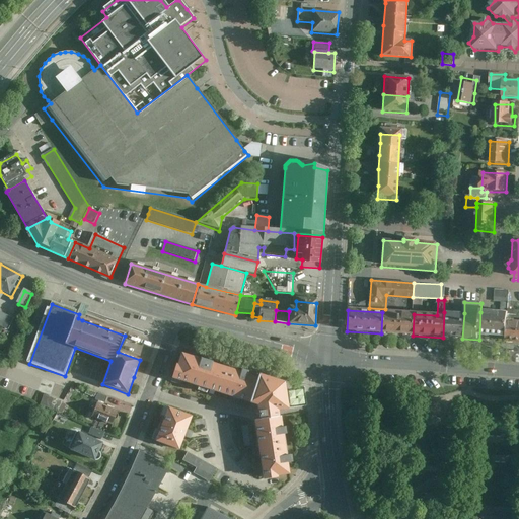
[(14,319),(0,312),(0,324),(9,329),(14,319)]
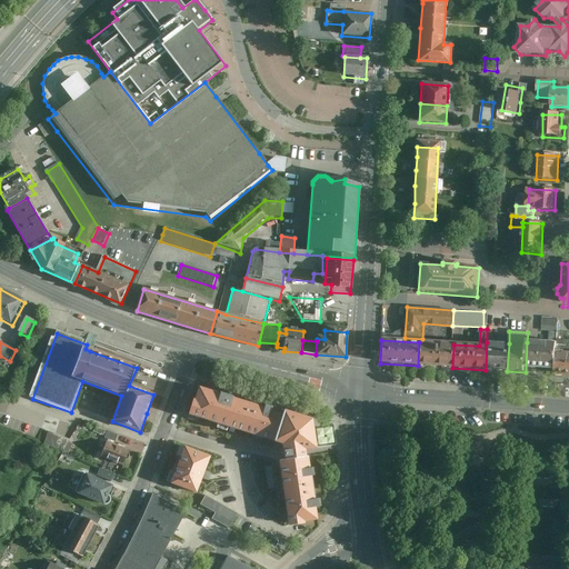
[(453,345),(419,342),(418,366),(452,368),(453,345)]
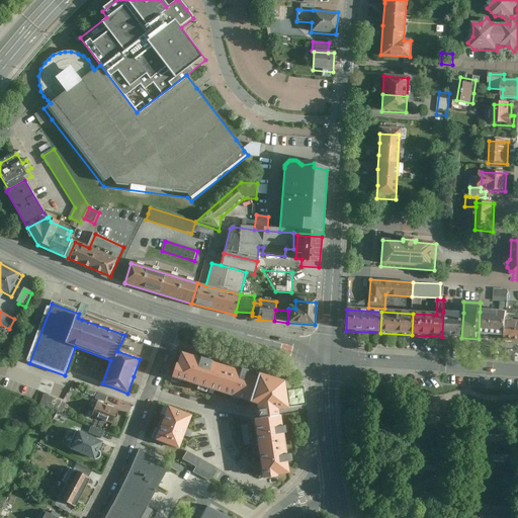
[(463,313),(443,312),(442,337),(461,338),(463,313)]
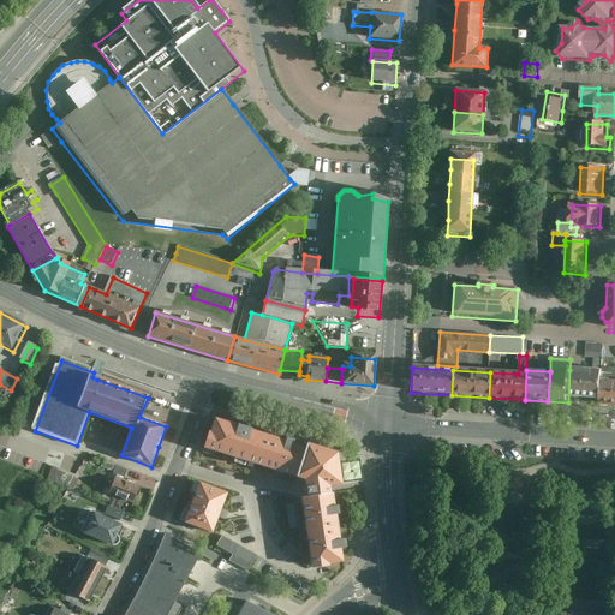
[(607,371),(569,370),(568,402),(605,404),(607,383),(607,371)]
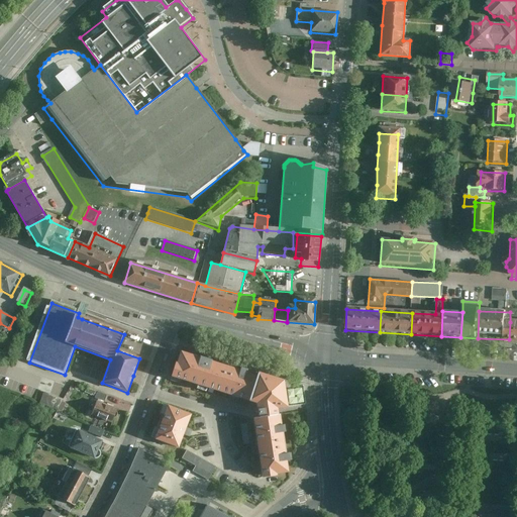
[(245,400),(253,372),(248,371),(249,368),(236,364),(235,367),(212,359),(213,356),(199,352),(198,355),(179,349),(170,377),(245,400)]
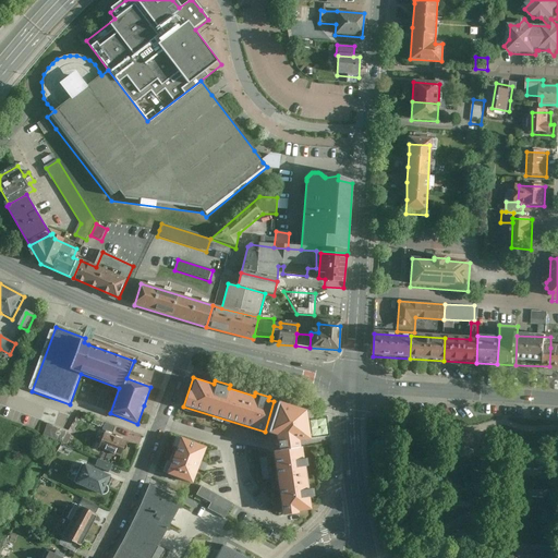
[(274,401),(265,432),(271,434),(274,451),(303,447),(313,445),(307,417),(304,413),(302,410),(274,401)]
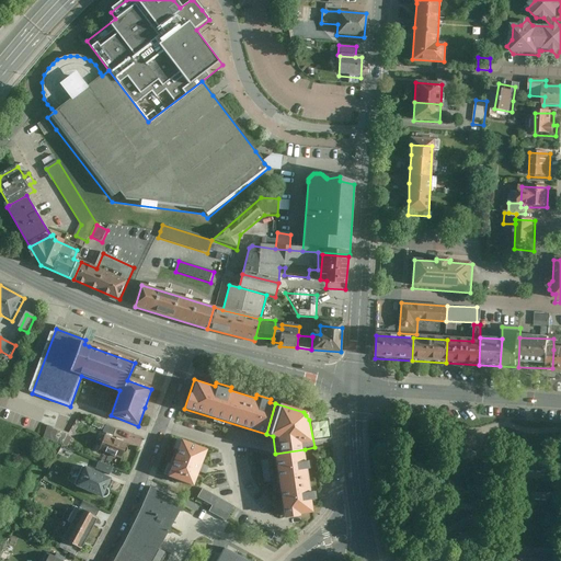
[(47,424),(43,436),(63,444),(67,431),(47,424)]
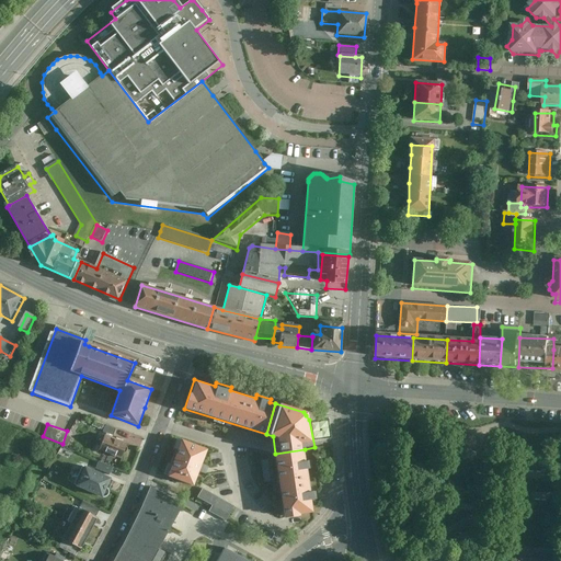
[(128,443),(104,434),(99,450),(122,459),(125,451),(128,450),(129,447),(127,444),(128,443)]
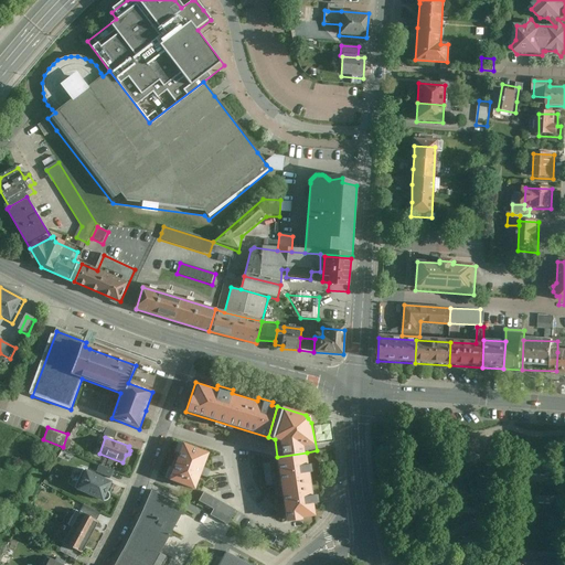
[(208,452),(183,443),(170,479),(194,488),(208,452)]
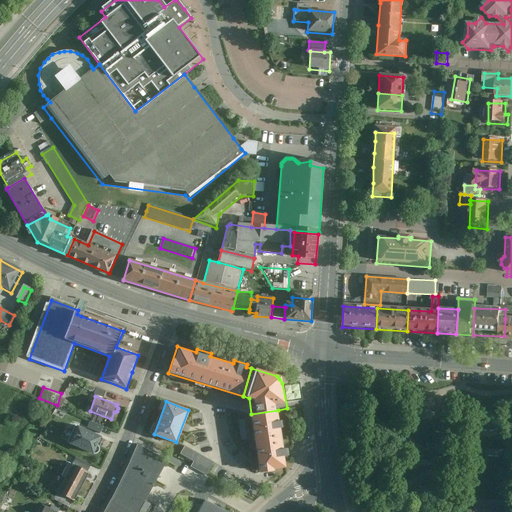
[(251,414),(259,474),(287,470),(285,460),(288,460),(286,446),(284,446),(281,429),(283,429),(282,417),(280,418),(278,410),(251,414)]
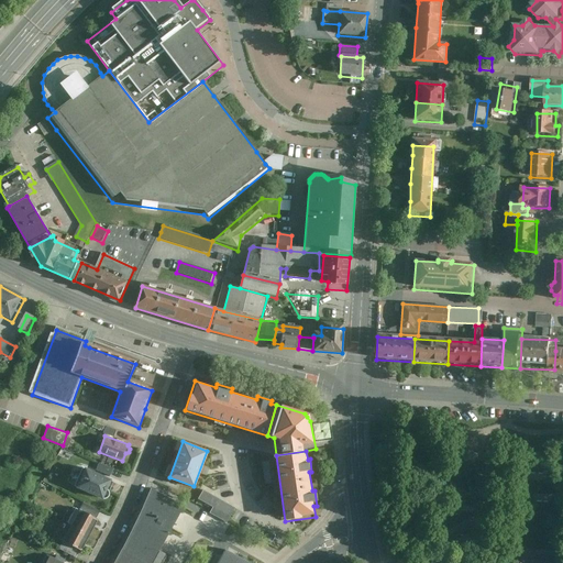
[(99,463),(96,471),(111,477),(114,470),(99,463)]
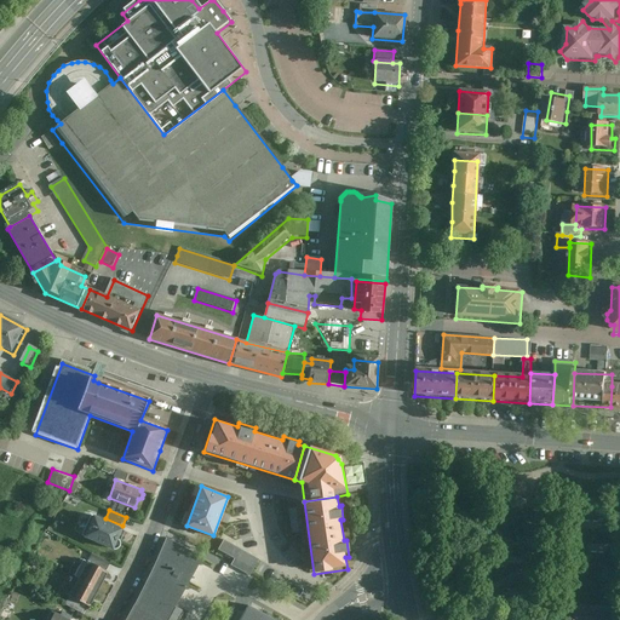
[(105,518),(91,512),(82,534),(113,547),(115,547),(116,546),(119,545),(120,544),(120,541),(120,540),(119,538),(118,537),(122,526),(105,518)]
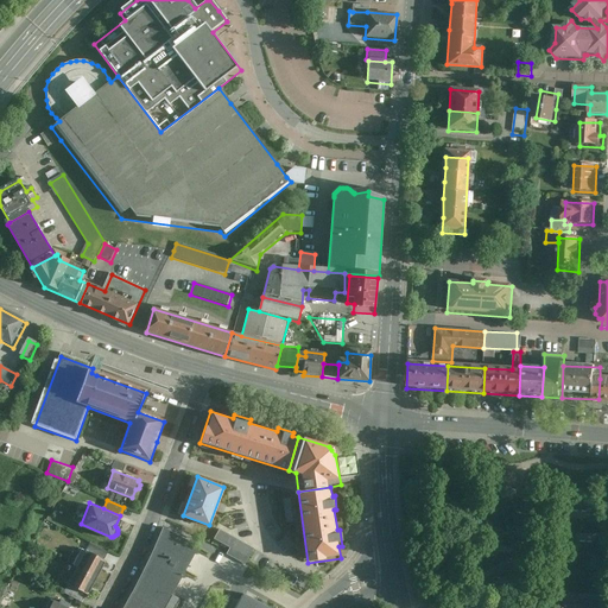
[(164,607),(198,546),(164,527),(119,607),(164,607)]
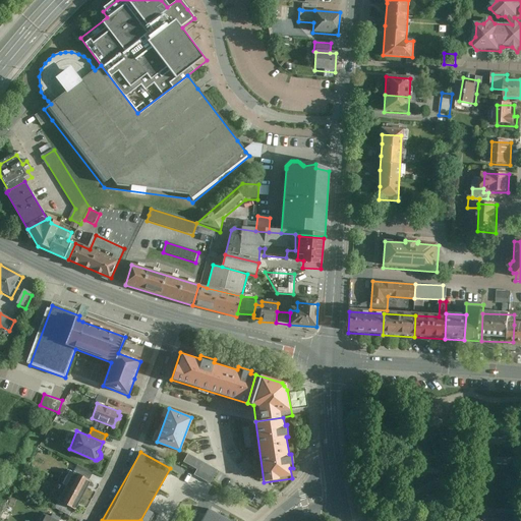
[(76,465),(73,470),(91,480),(94,475),(76,465)]
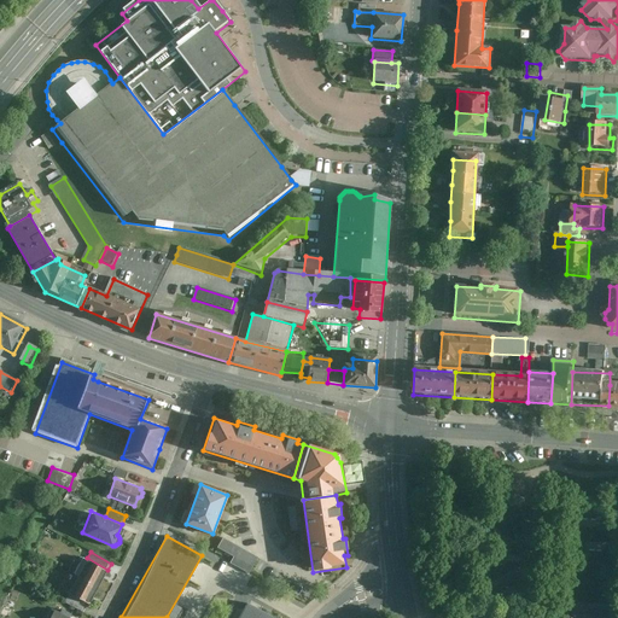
[(70,570),(75,572),(99,586),(108,570),(87,558),(83,557),(81,561),(76,559),(70,570)]
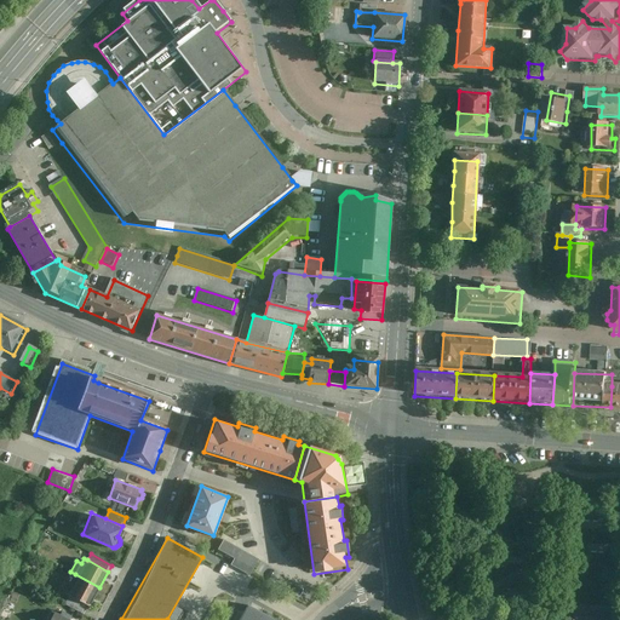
[(69,595),(90,606),(99,587),(75,574),(65,592),(69,595)]
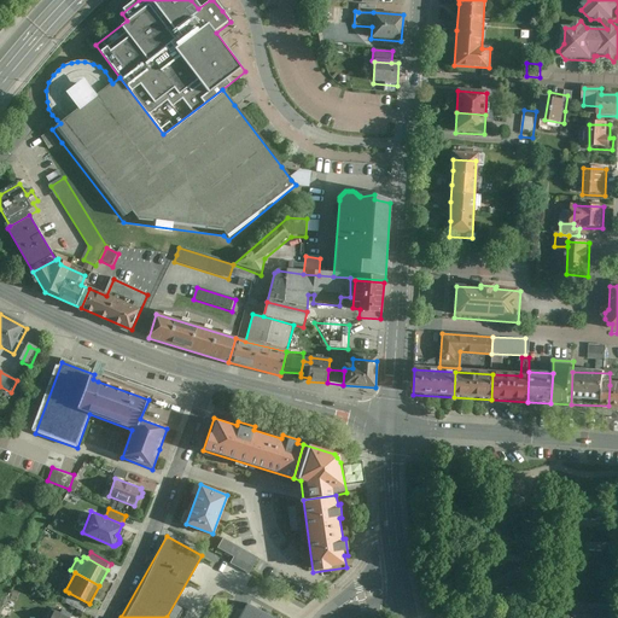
[(89,604),(69,593),(64,600),(85,611),(89,604)]
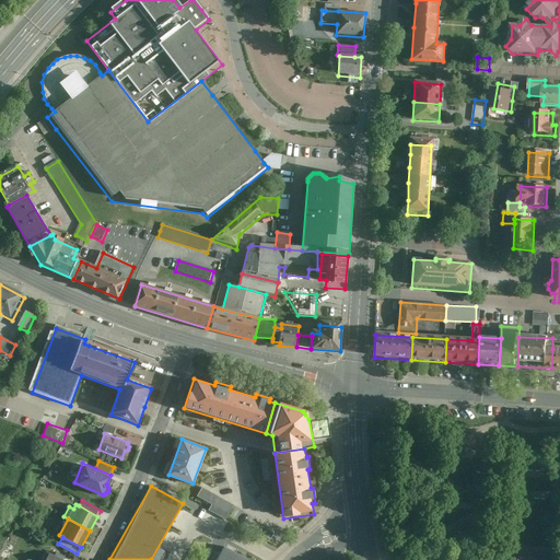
[(252,559),(223,545),(213,559),(252,559)]
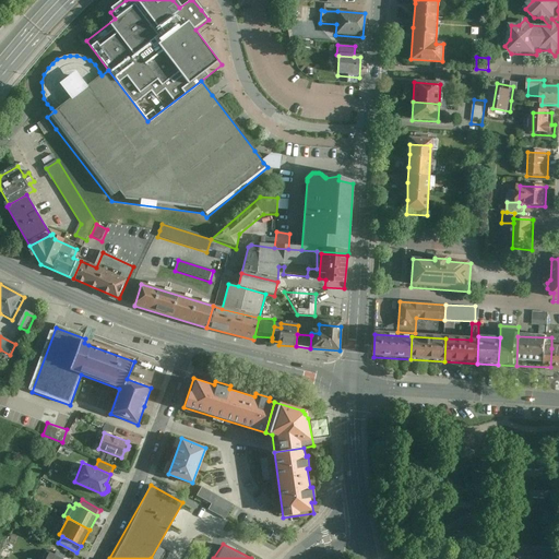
[(55,554),(50,551),(46,558),(67,558),(64,558),(66,554),(57,549),(55,554)]
